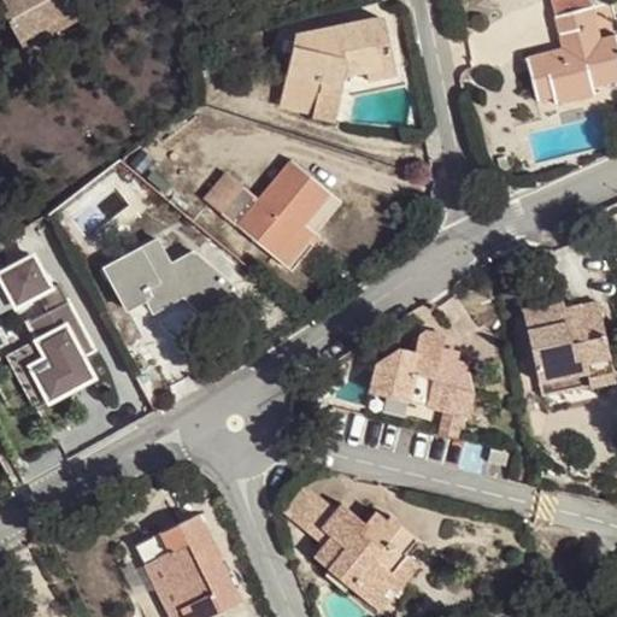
[(75,10),(69,0),(1,0),(6,6),(1,9),(23,47),(42,36),(39,30),(75,10)]
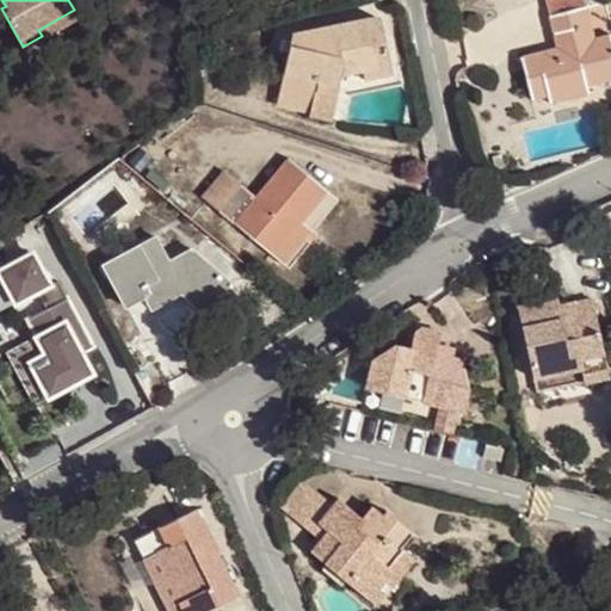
[(544,0),(549,16),(586,6),(584,0),(544,0)]
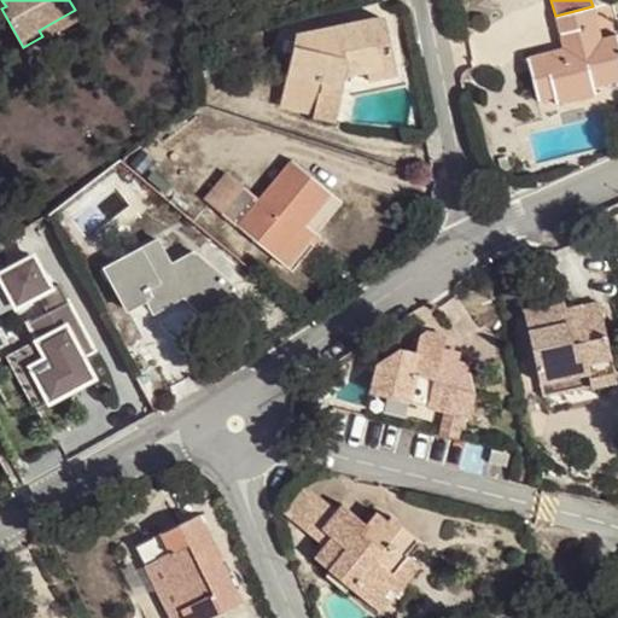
[(555,16),(564,50),(526,58),(537,100),(553,95),(555,103),(595,93),(594,86),(592,76),(617,69),(617,38),(617,35),(600,39),(593,6),(555,16)]
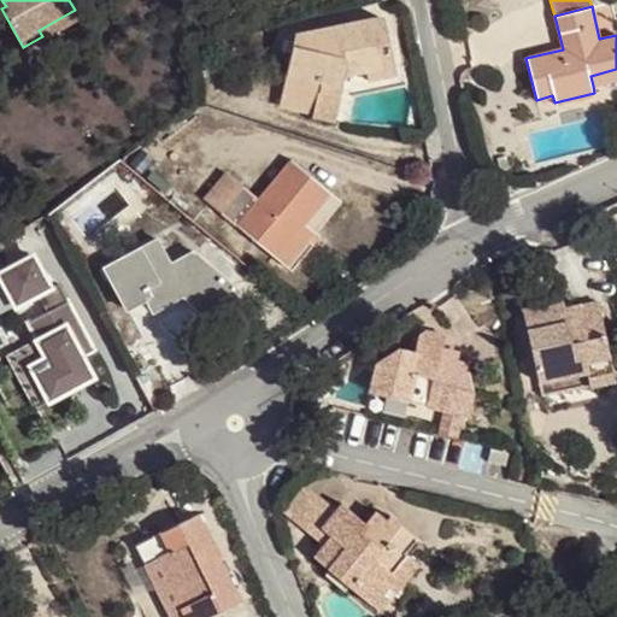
[(39,30),(42,36),(45,42),(81,22),(75,10),(39,30)]
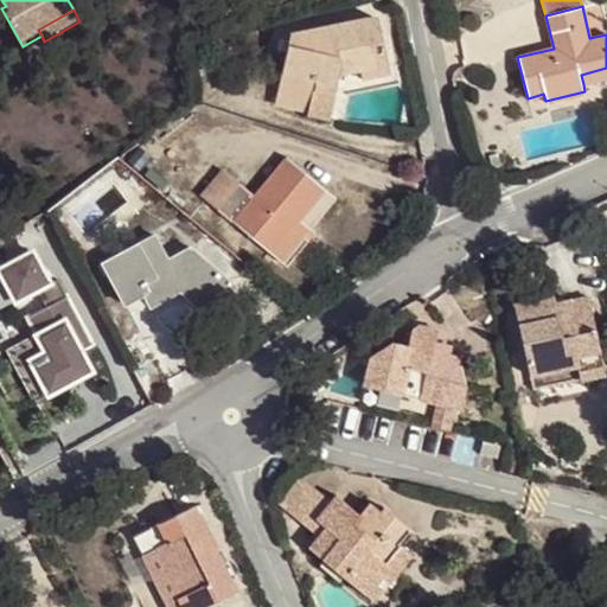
[(390,74),(378,17),(291,34),(275,103),(307,112),(306,115),(327,121),(339,74),(340,66),(359,63),(360,69),(362,80),(390,74)]
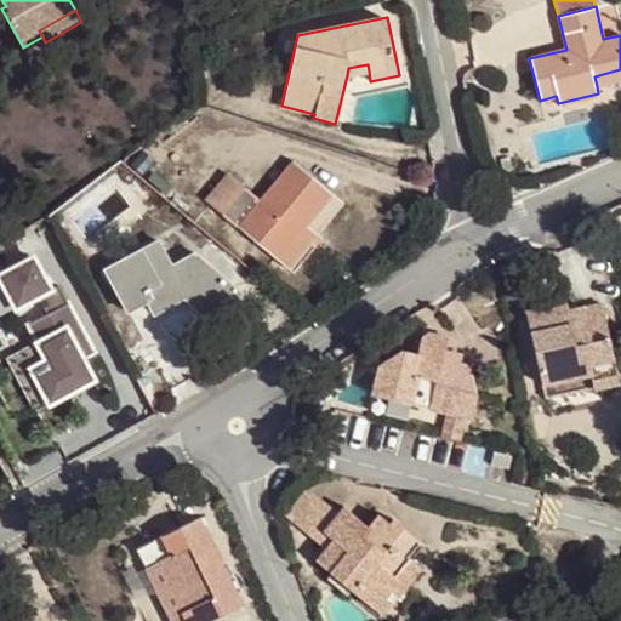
[(348,68),(347,75),(369,70),(368,64),(348,68)]
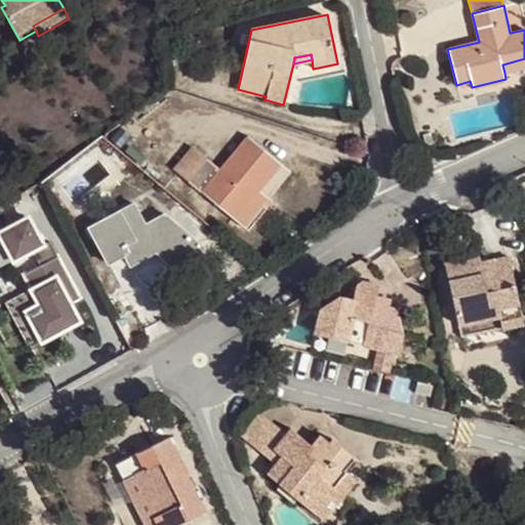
[(524,68),(524,58),(502,65),(505,73),(524,68)]
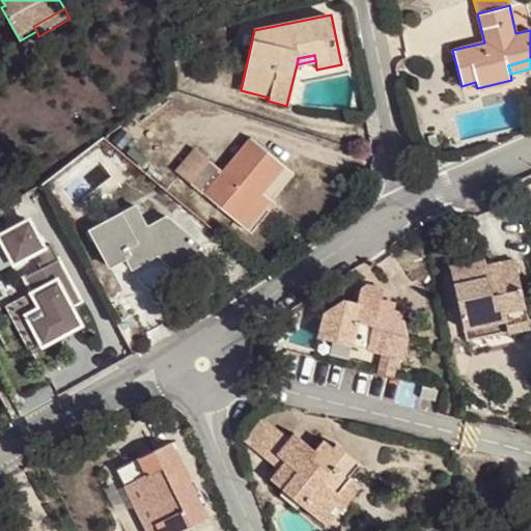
[(238,222),(262,193),(284,166),(251,137),(222,171),(208,160),(190,183),(238,222)]
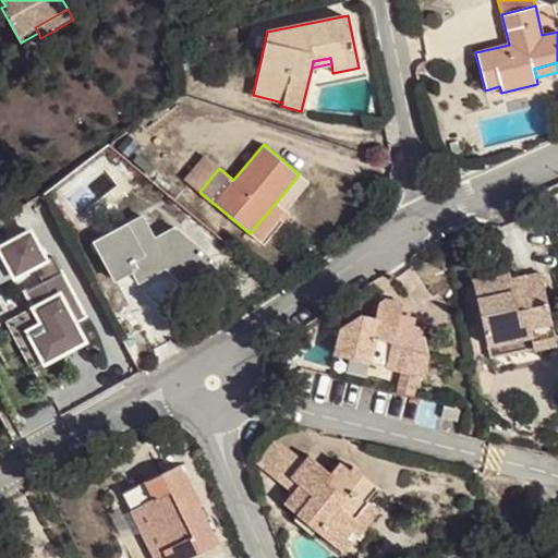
[(184,179),(199,192),(219,168),(205,156),(184,179)]
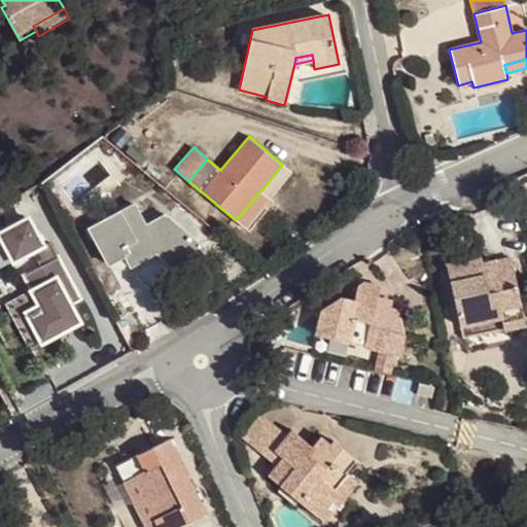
[(270,199),(260,191),(236,220),(245,229),(270,199)]
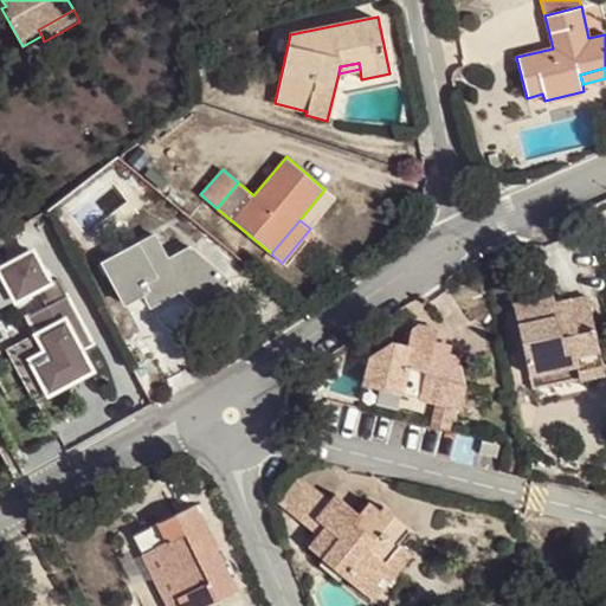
[(211,316),(237,285),(189,244),(168,256),(156,233),(102,262),(124,305),(143,295),(149,307),(180,290),(211,316)]
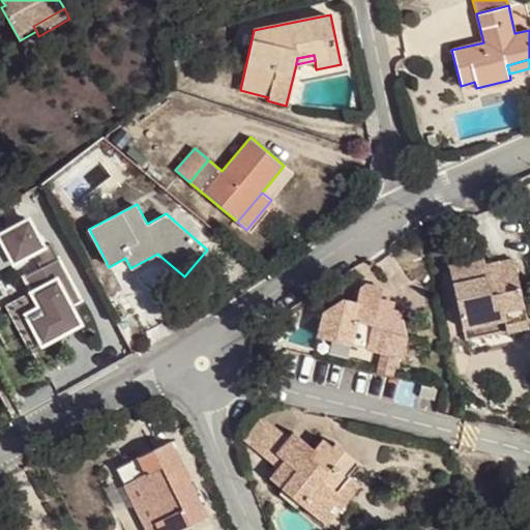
[(29,214),(0,228),(0,239),(10,261),(45,244),(29,214)]
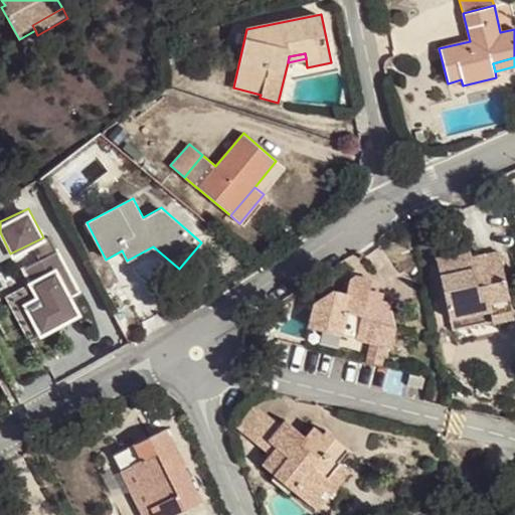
[(33,282),(8,293),(29,338),(80,315),(70,294),(80,290),(55,234),(19,250),(33,282)]
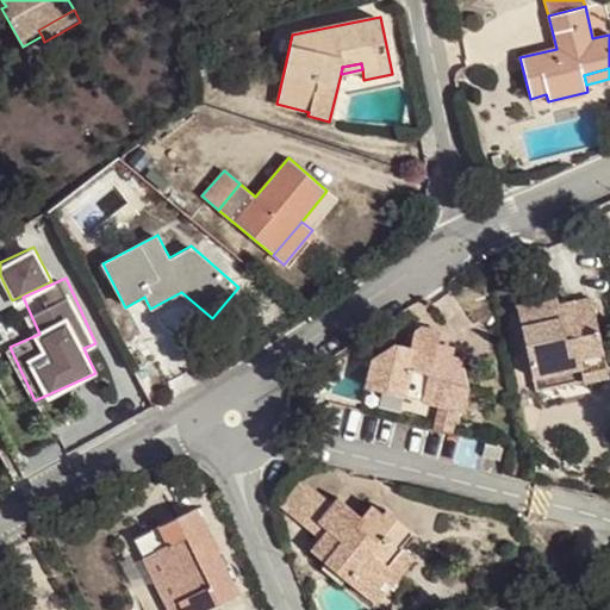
[(558,298),(516,306),(535,392),(608,375),(591,299),(573,303),(576,313),(561,317),(559,306),(558,298)]
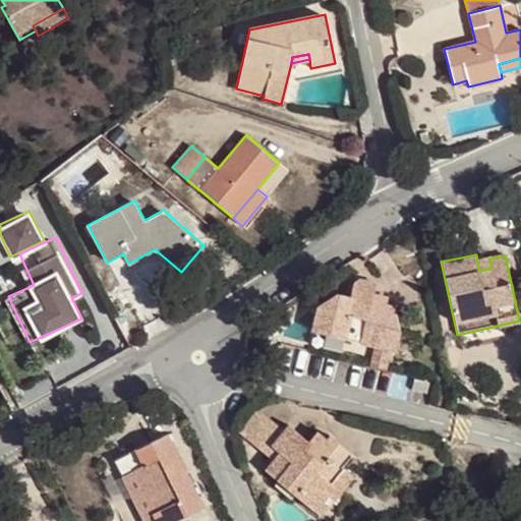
[(489,258),(477,262),(479,271),(491,268),(489,258)]
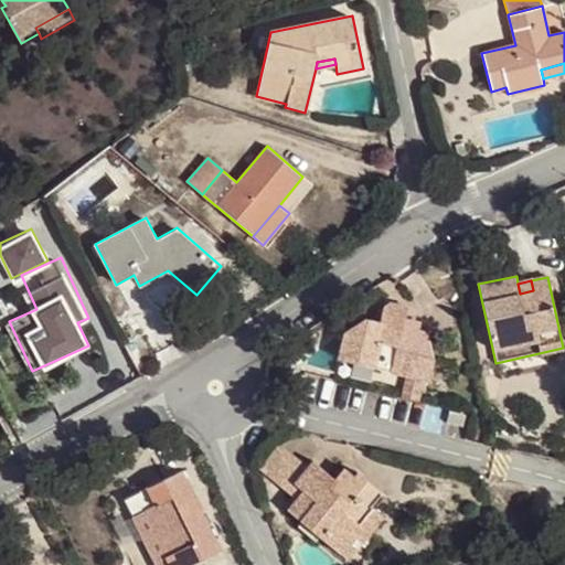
[(343,339),(339,359),(405,374),(423,379),(428,380),(433,360),(426,332),(417,330),(402,327),(403,319),(406,307),(390,304),(384,306),(382,322),(364,319),(344,333),(343,339)]
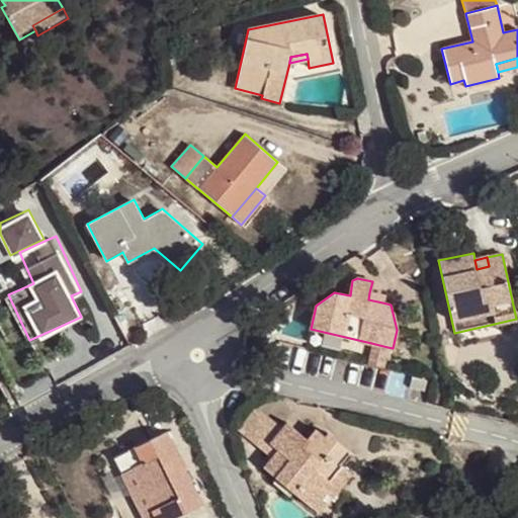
[(369,292),(368,299),(382,303),(383,295),(369,292)]
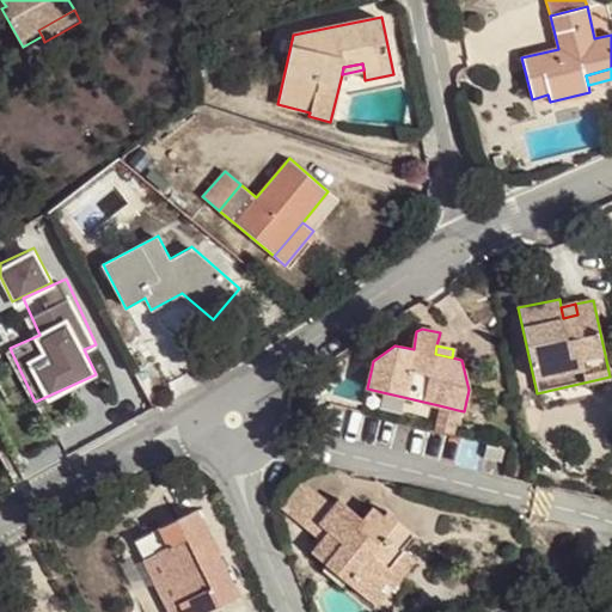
[(458,410),(439,405),(434,429),(452,433),(458,410)]
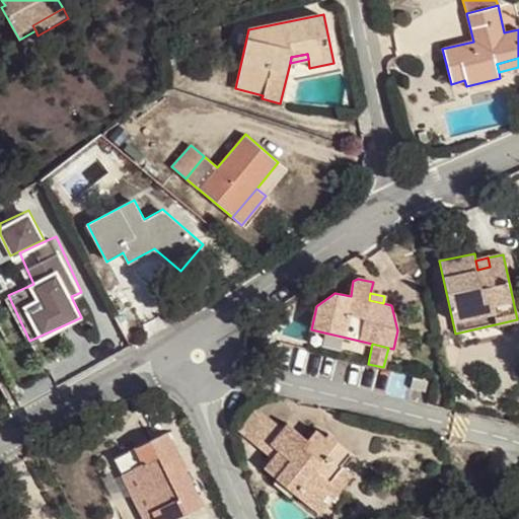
[(427,382),(413,378),(411,388),(425,391),(427,382)]
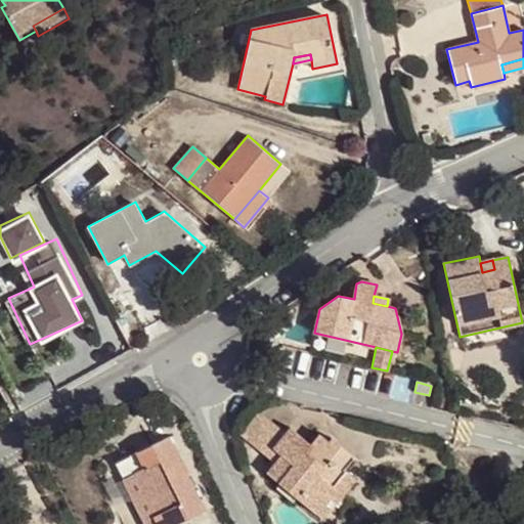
[(275,462),(281,454),(273,448),(286,432),(259,409),(241,432),(275,462)]
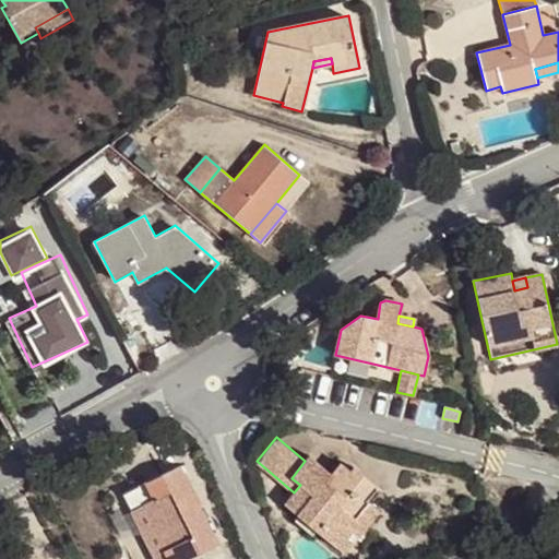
[(294,492),(284,503),(298,515),(304,509),(321,524),(316,530),(336,547),(358,522),(366,528),(379,511),(367,501),(378,487),(353,467),(349,471),(340,463),(331,474),(309,456),(305,461),(292,478),(300,485),(294,492)]
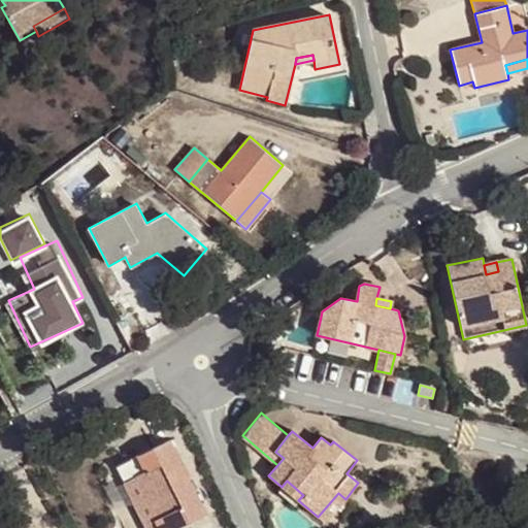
[(170,439),(114,467),(144,527),(179,527),(207,515),(170,439)]
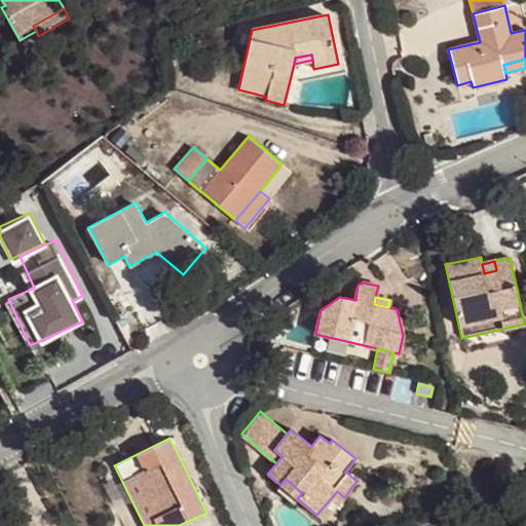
[(280,485),(297,498),(302,493),(286,479),(280,485)]
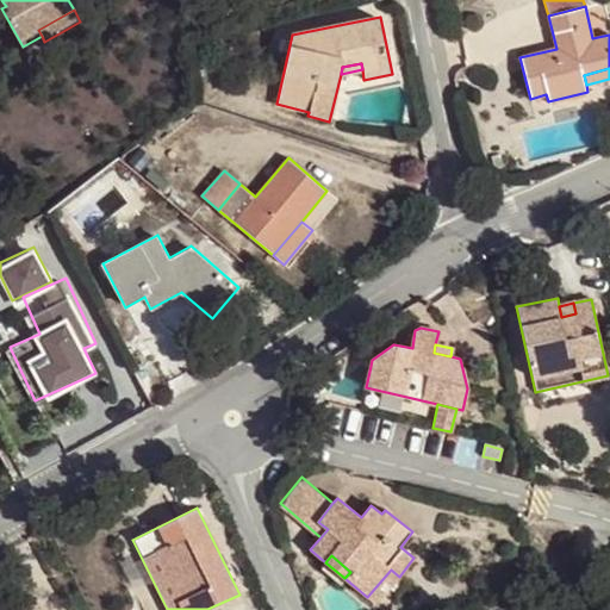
[(391,570),(367,597),(375,604),(399,577),(391,570)]
